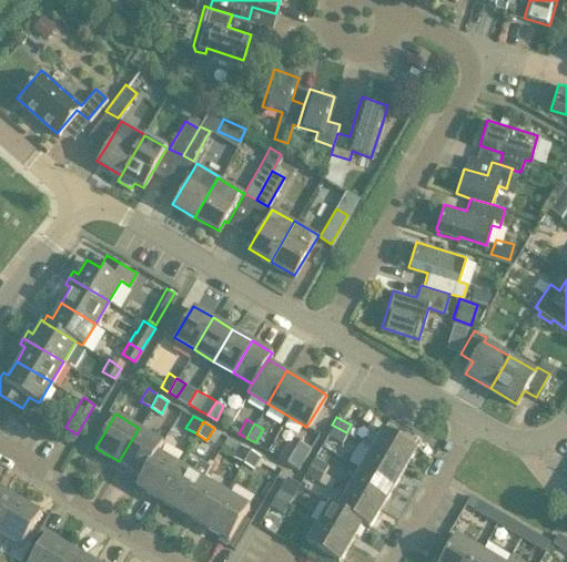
[(332,425),(327,433),(341,441),(346,432),(332,425)]
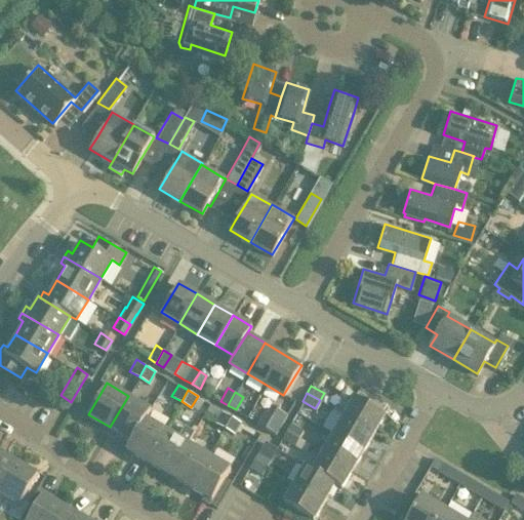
[(130,439),(144,416),(145,417),(150,408),(128,396),(110,427),(130,439)]
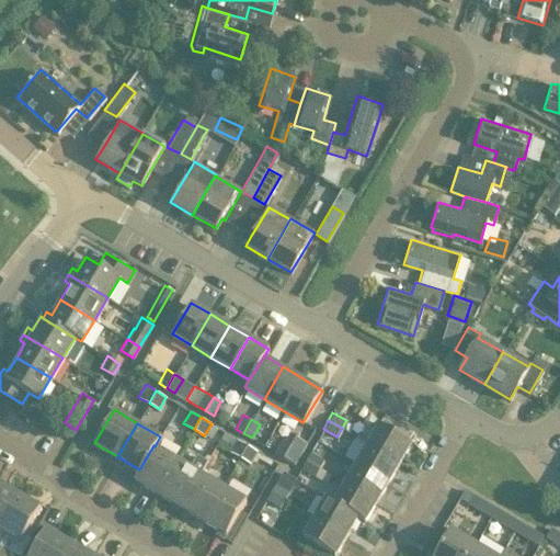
[(378,423),(367,443),(399,462),(411,442),(378,423)]
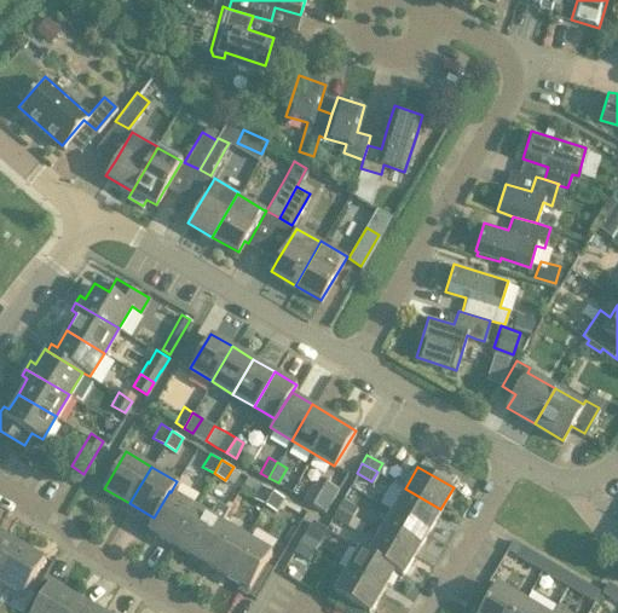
[(321,487),(311,483),(302,497),(324,510),(339,486),(325,479),(321,487)]
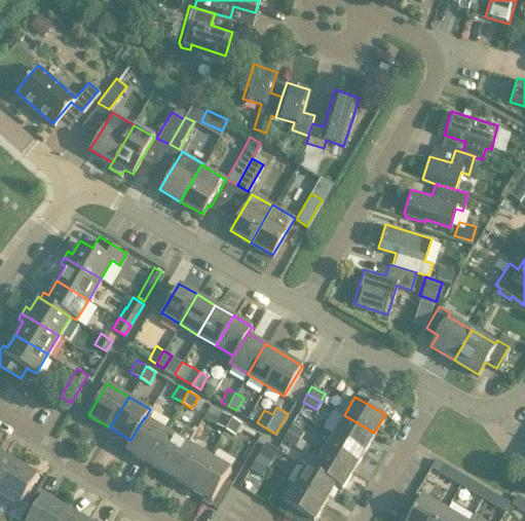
[(215,421),(225,428),(231,416),(221,410),(215,421)]
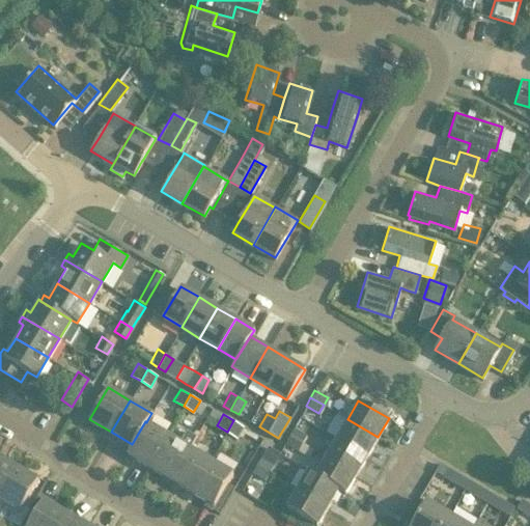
[(347,419),(337,437),(367,454),(378,437),(347,419)]
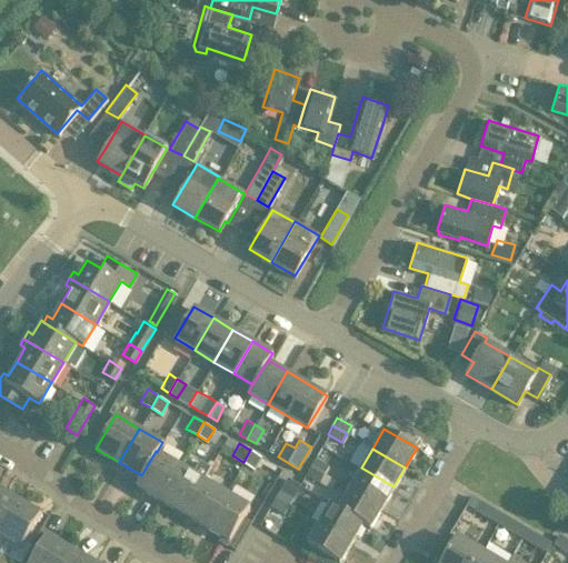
[(260,455),(250,450),(243,462),(253,469),(260,455)]
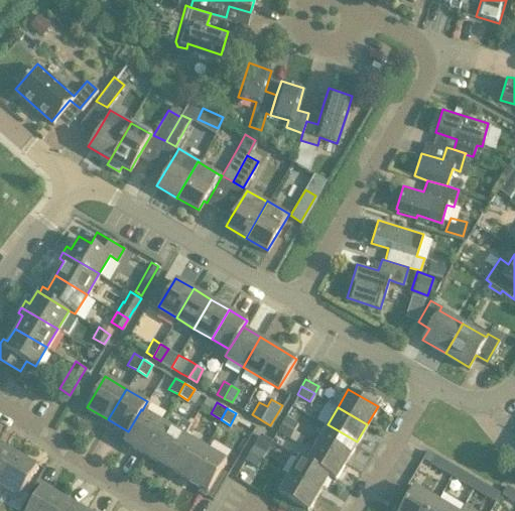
[(123,439),(144,453),(162,421),(142,410),(141,409),(128,431),(123,439)]
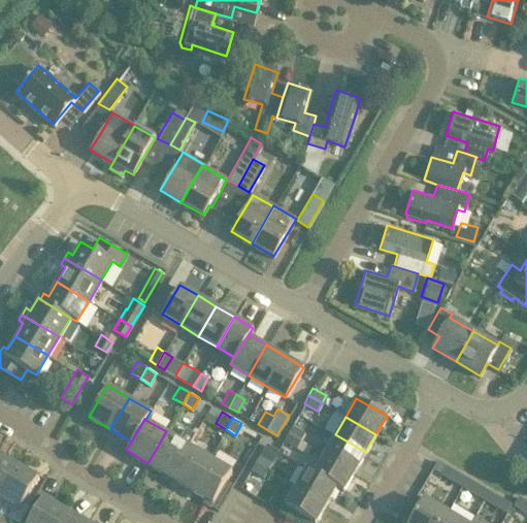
[(300,438),(305,431),(292,424),(287,431),(300,438)]
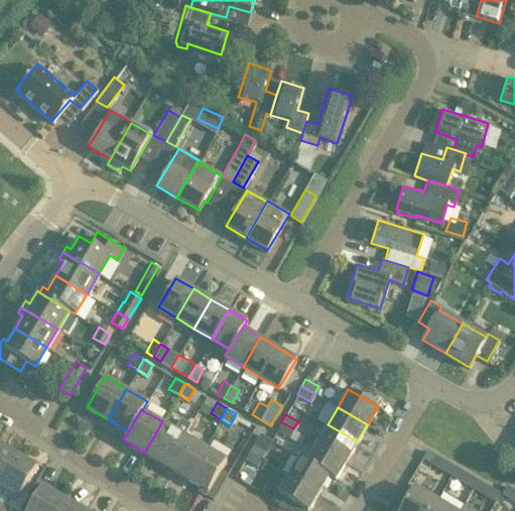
[(165,465),(183,434),(189,422),(180,417),(173,428),(162,421),(144,453),(165,465)]
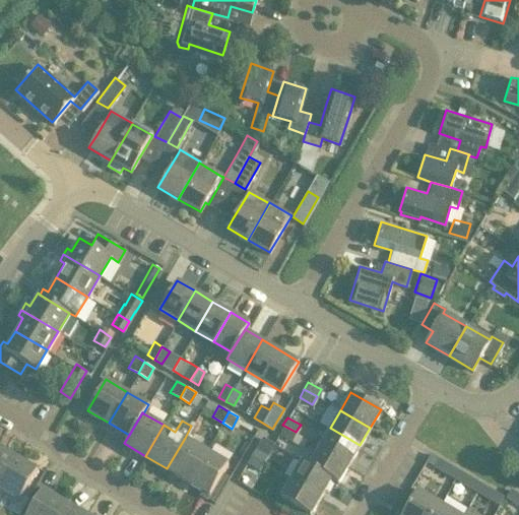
[(292,440),(296,432),(282,425),(278,433),(292,440)]
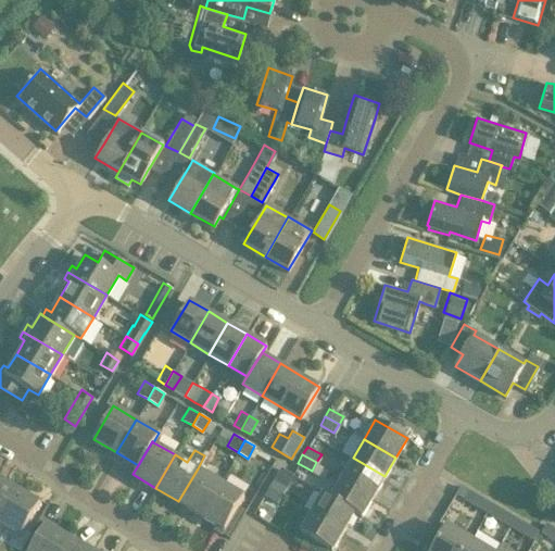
[(373,497),(385,476),(353,458),(341,477),(373,497)]
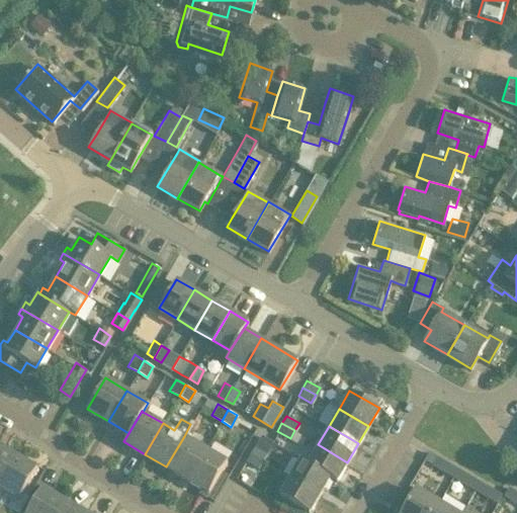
[(260,433),(254,444),(249,452),(262,459),(266,451),(272,441),(260,433)]
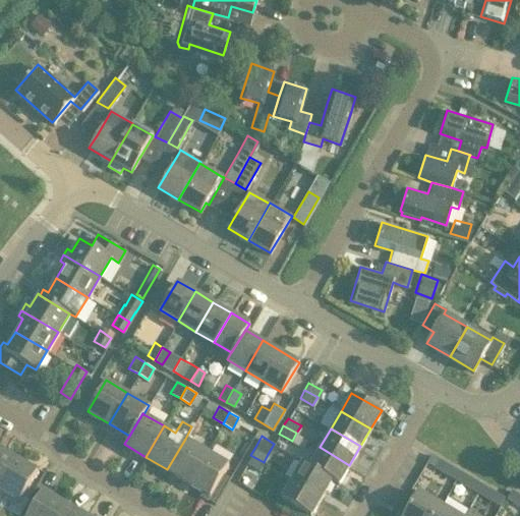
[(167,469),(188,482),(207,452),(185,439),(167,469)]
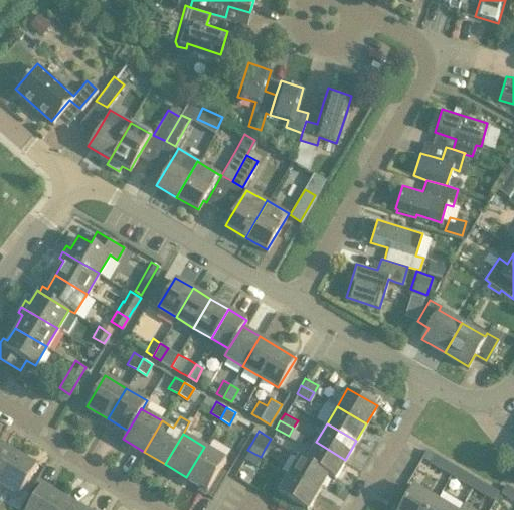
[(0,476),(15,451),(0,442),(0,476)]
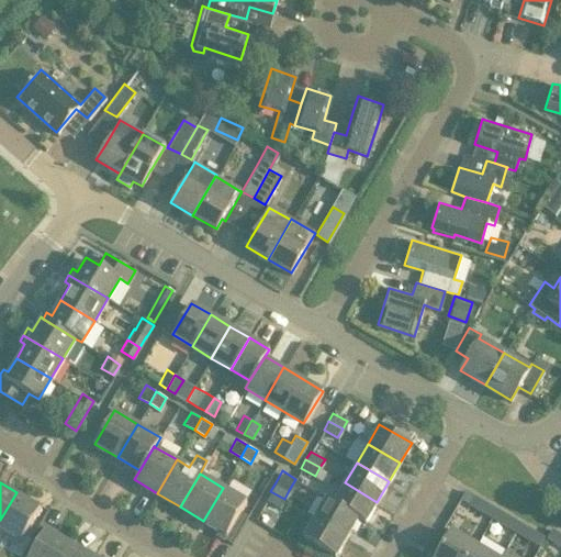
[(345,482),(334,501),(333,501),(358,515),(358,516),(366,521),(377,502),(345,482)]
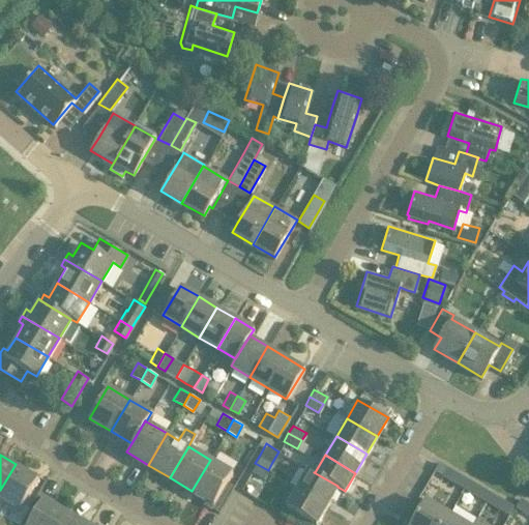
[(212,503),(231,471),(210,460),(192,491),(212,503)]
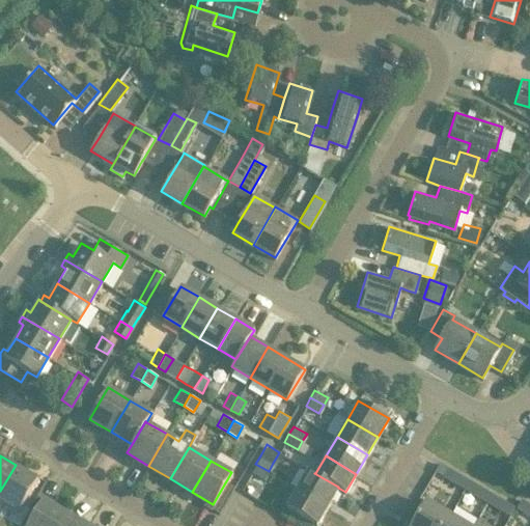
[(263,480),(269,471),(255,464),(250,472),(263,480)]
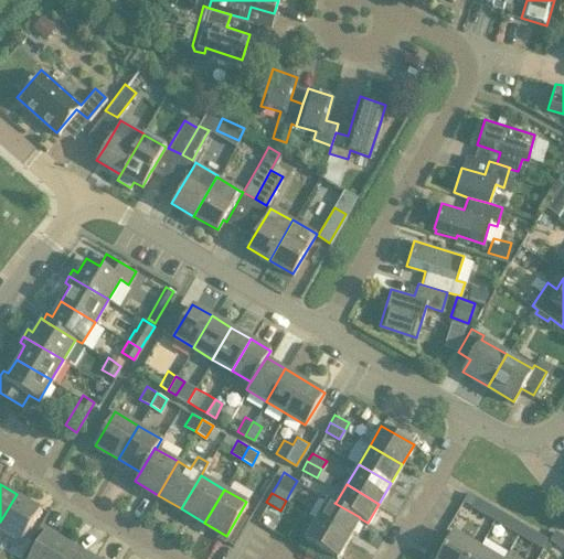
[(23,536),(40,508),(17,494),(0,522),(0,547),(19,558),(30,539),(23,536)]
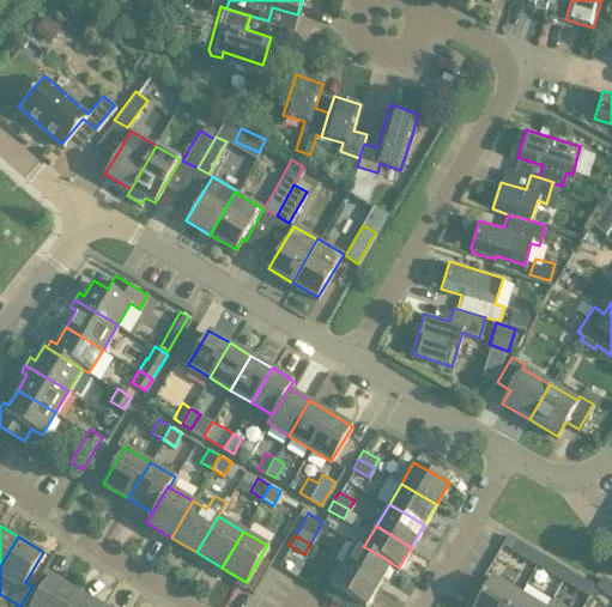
[(535,563),(541,552),(515,536),(509,547),(535,563)]
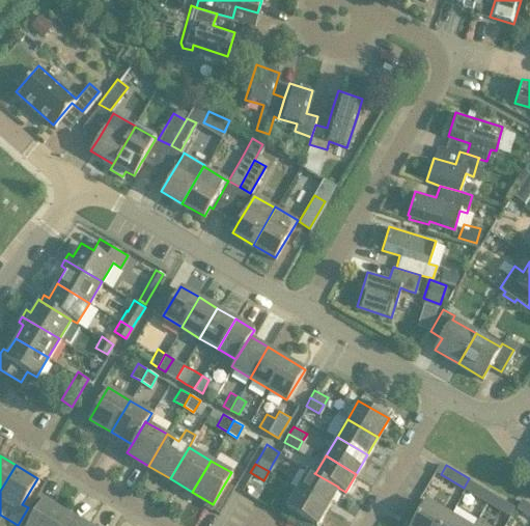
[(308,469),(297,488),(327,505),(338,488),(338,487),(314,473),(315,473),(308,469)]
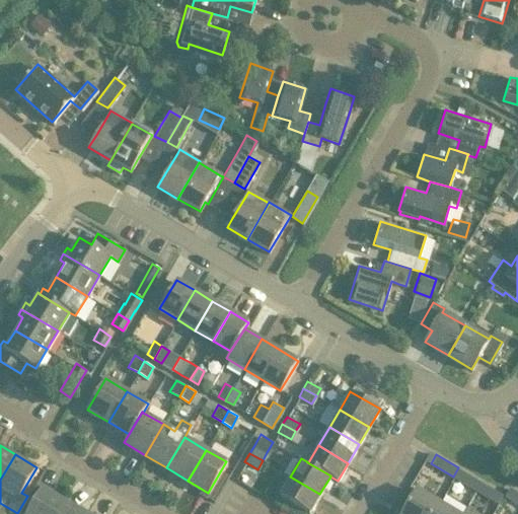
[(453,476),(473,489),(479,481),(458,467),(453,476)]
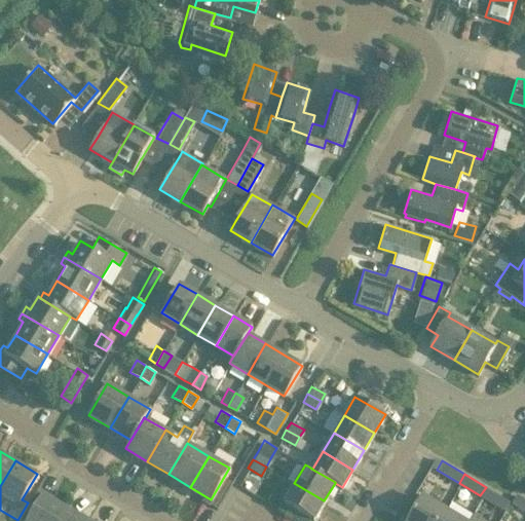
[(324,500),(294,483),(284,501),(292,507),(313,519),(324,500)]
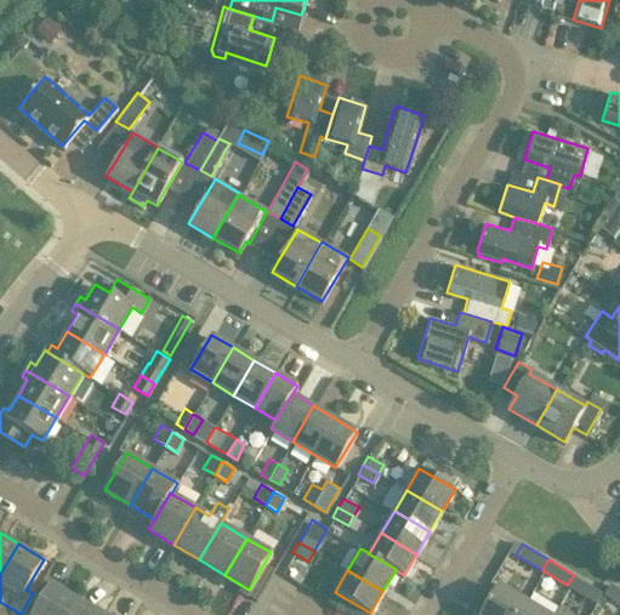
[(574,575),(567,585),(595,601),(601,590),(574,575)]
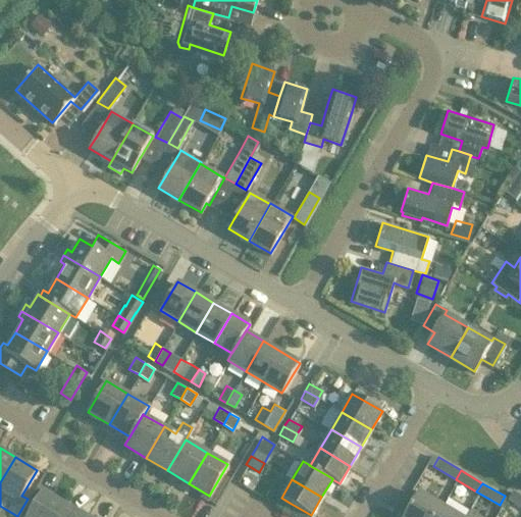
[(520,505),(520,494),(512,488),(507,498),(520,505)]
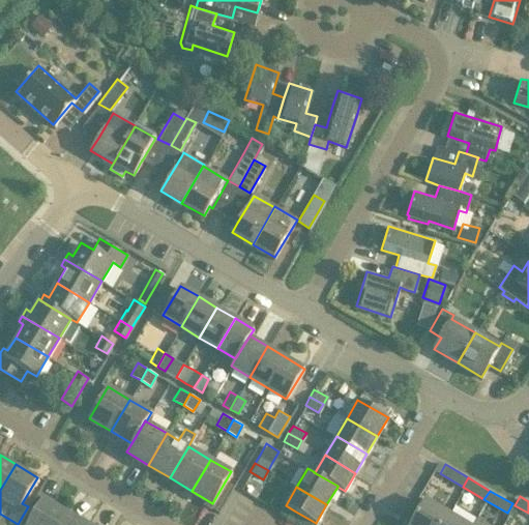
[(26,524),(56,524),(65,511),(42,497),(26,524)]
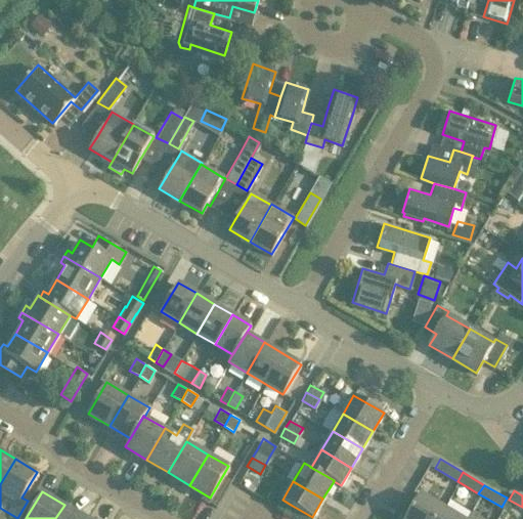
[(404,518),(433,518),(441,507),(420,494),(404,518)]
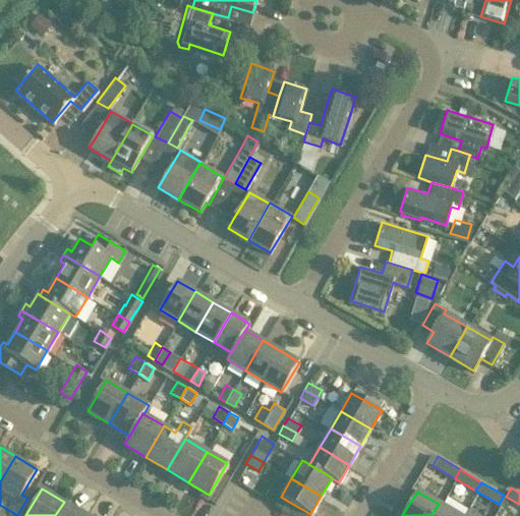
[(83,515),(84,514),(64,502),(55,515),(83,515)]
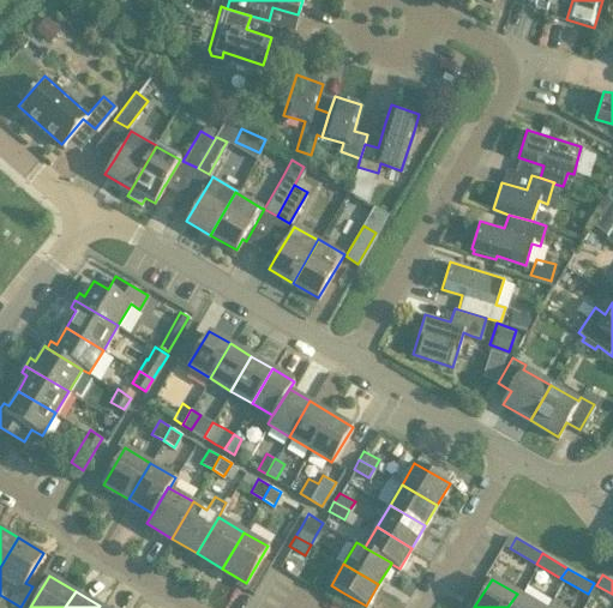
[(508,607),(541,607),(517,594),(508,607)]
